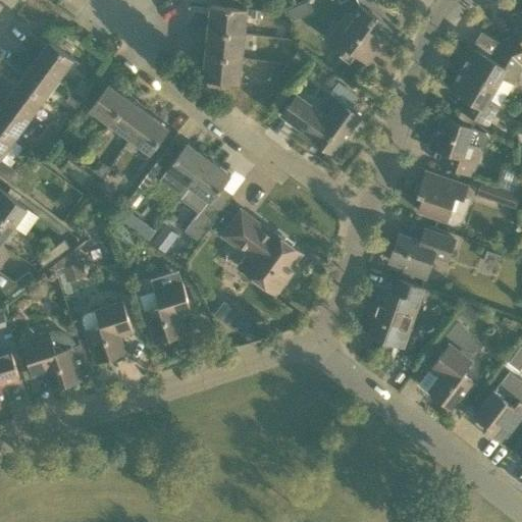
[(243,8),(244,0),(223,0),(223,6),(211,4),(203,79),(240,83),(248,8),(243,8)]
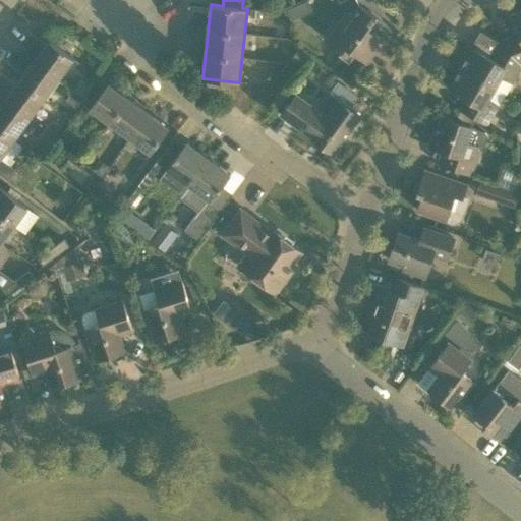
[(297,5),(287,9),(292,20),(302,16),(297,5)]
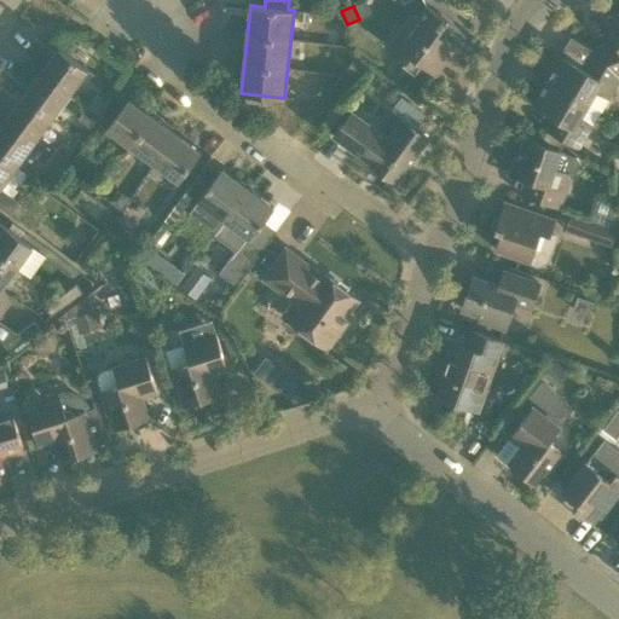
[(453,25),(427,6),(417,19),(411,15),(388,46),(412,65),(417,58),(437,73),(456,47),(444,39),(453,25)]
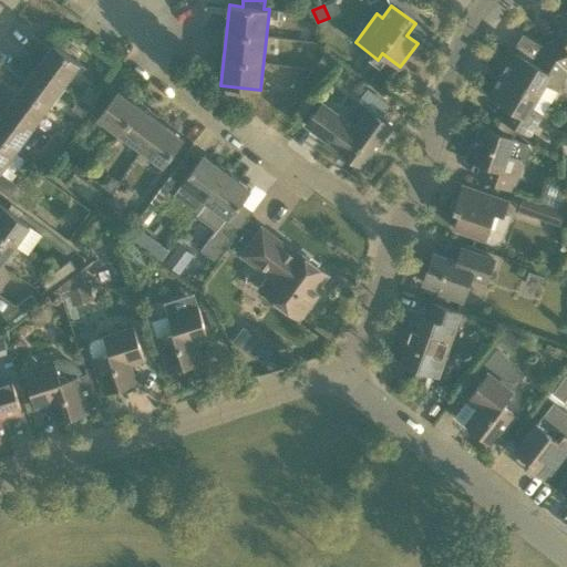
[(566,11),(555,17),(564,37),(545,44),(566,70),(566,11)]
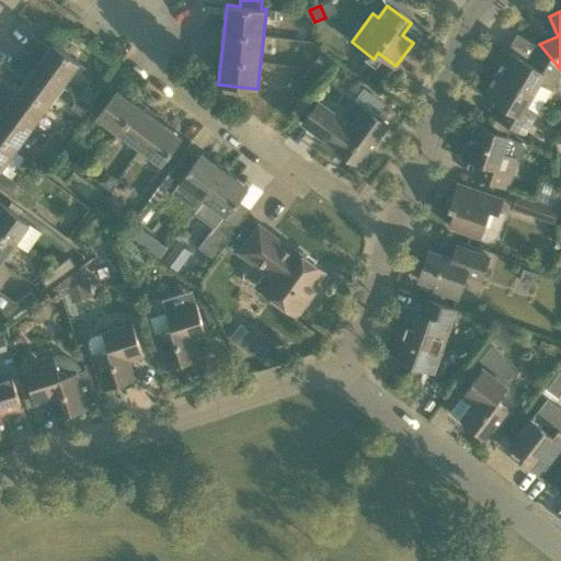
[(64,84),(79,64),(80,63),(54,44),(37,65),(64,84)]
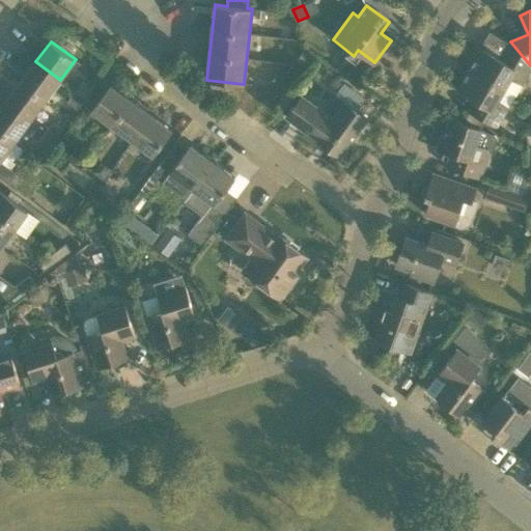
[(530,65),(510,42),(500,58),(482,48),(470,70),(506,90),(512,80),(523,86),(530,72),(530,65)]
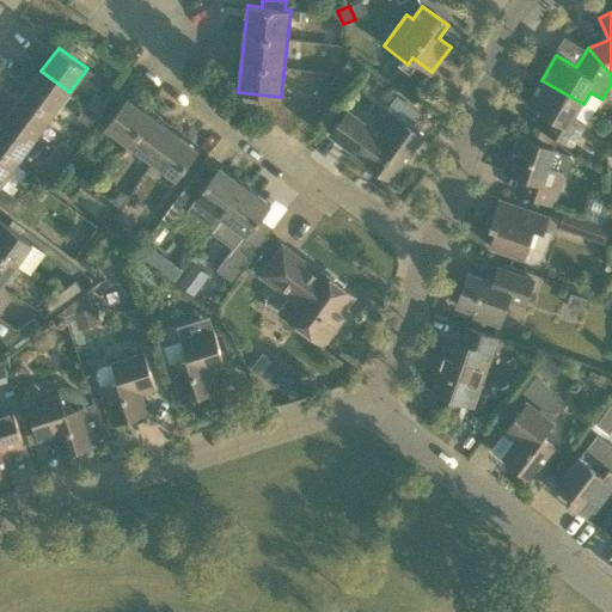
[(342,69),(356,80),(367,66),(352,55),(342,69)]
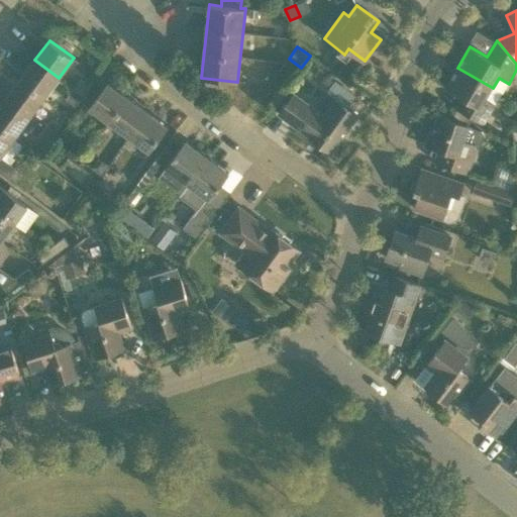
[(44,97),(59,78),(34,60),(20,80),(44,97)]
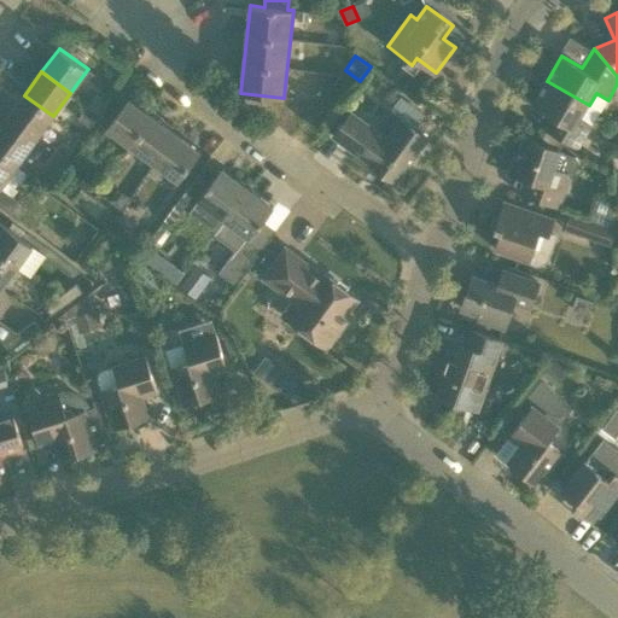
[(578,150),(594,126),(581,118),(589,105),(547,81),(532,105),(553,117),(546,129),(578,150)]
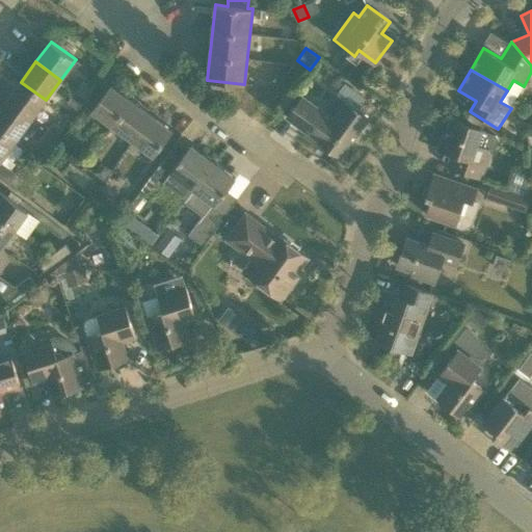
[(86,98),(94,88),(83,81),(76,90),(86,98)]
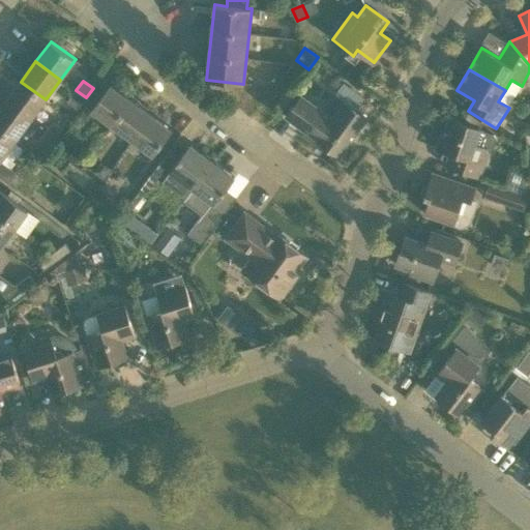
[(344,81),(334,94),(346,102),(355,110),(364,97),(344,81)]
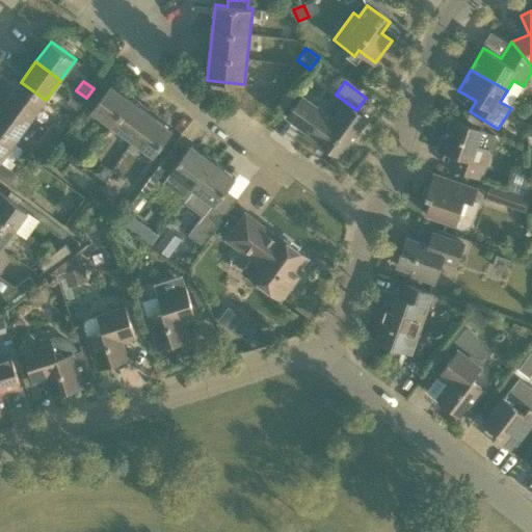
[(30,121),(46,100),(21,82),(5,102),(30,121)]
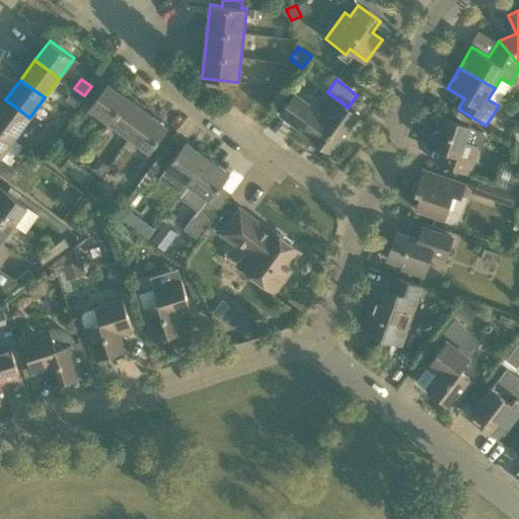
[(110,123),(128,98),(107,83),(90,107),(110,123)]
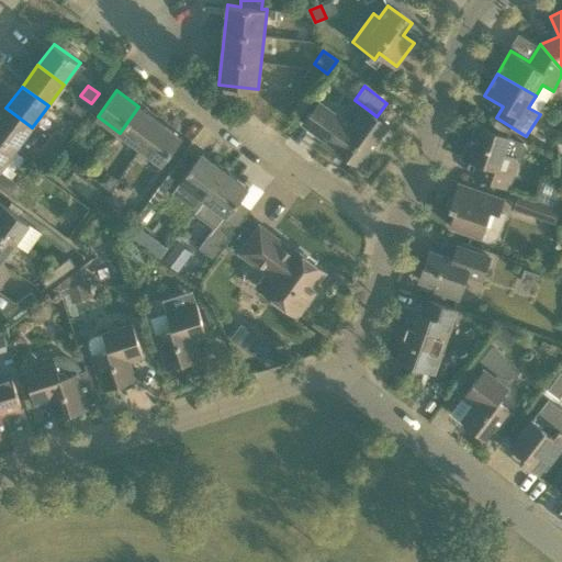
[(80,96),(75,103),(71,108),(81,115),(91,103),(80,96)]
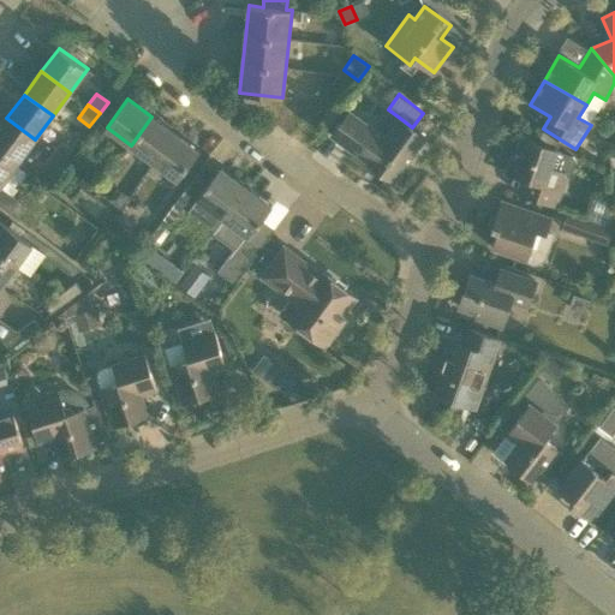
[(387,138),(350,111),(332,135),(393,181),(425,137),(412,127),(401,119),(387,138)]
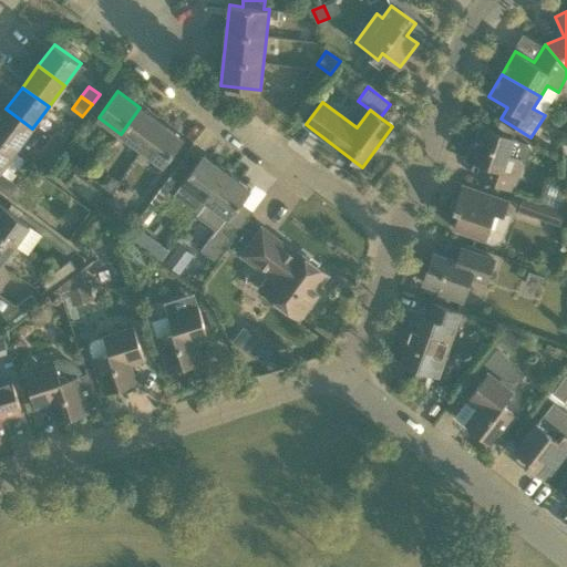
[(142,150),(162,123),(140,107),(121,134),(142,150)]
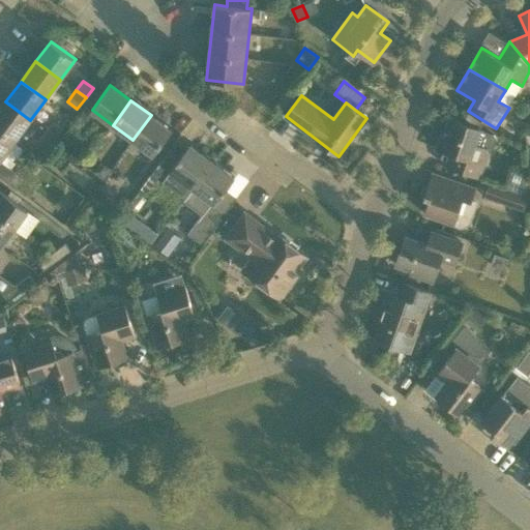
[(0,128),(16,140),(30,120),(5,101),(0,109),(0,128)]
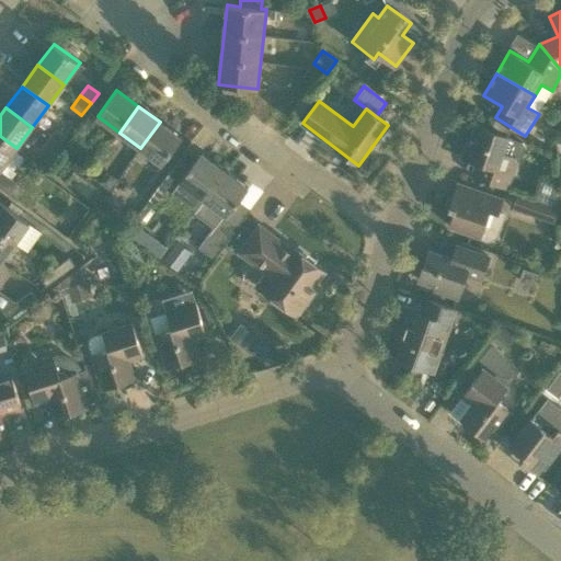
[(162,164),(182,138),(160,122),(140,148),(162,164)]
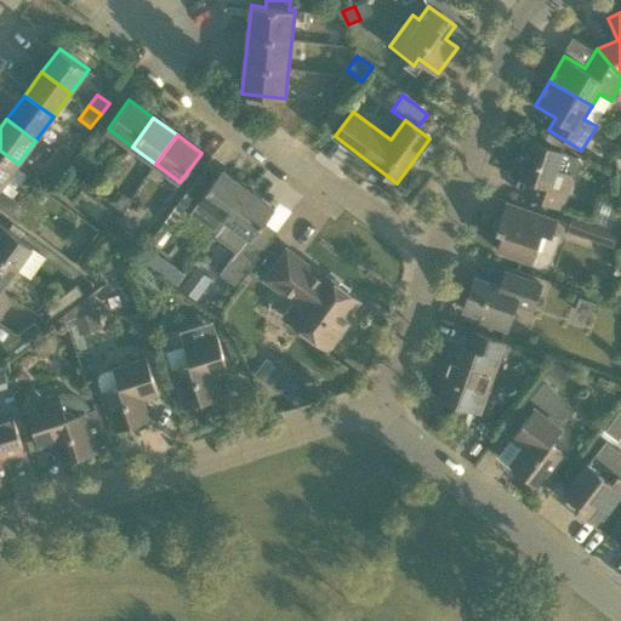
[(562,152),(527,140),(520,157),(518,155),(512,172),(537,182),(531,198),(560,209),(571,177),(576,180),(582,163),(579,158),(562,152)]
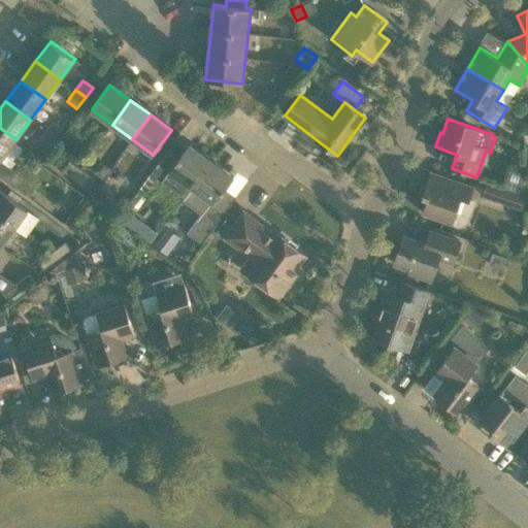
[(45,131),(56,138),(63,128),(54,121),(45,131)]
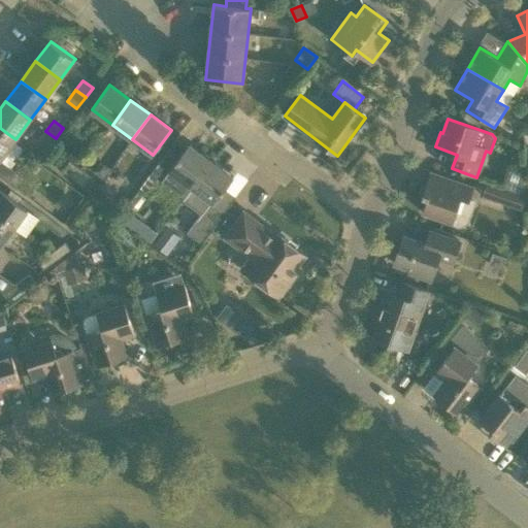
[(0,159),(0,160),(1,159),(15,139),(0,128),(0,159)]
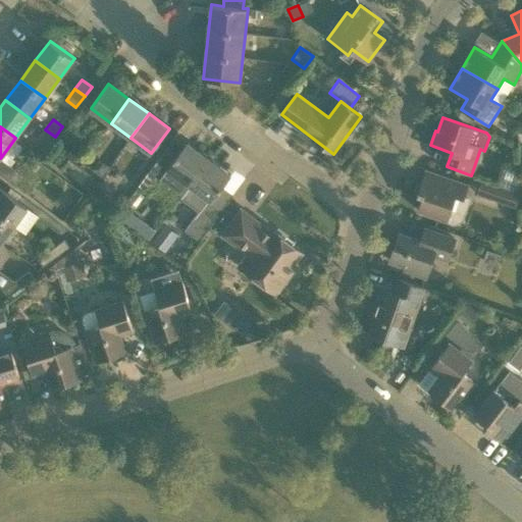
[(47,147),(55,137),(45,129),(38,140),(47,147)]
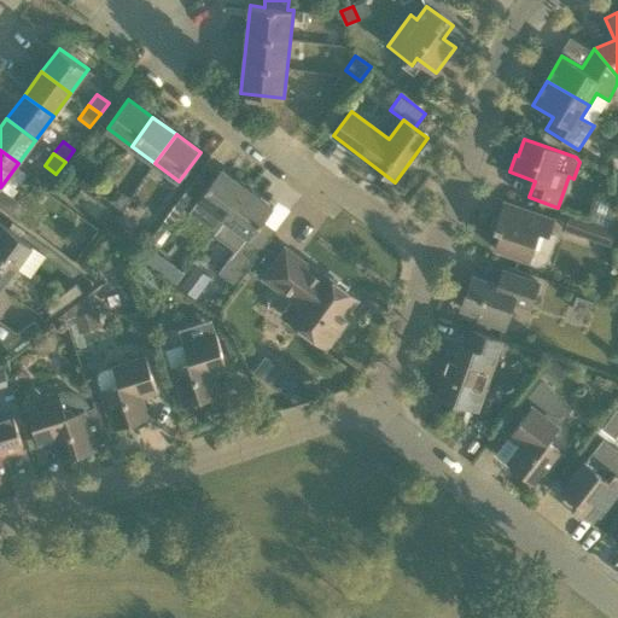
[(248,187),(222,168),(211,182),(199,173),(164,219),(173,226),(178,229),(191,213),(215,231),(248,187)]
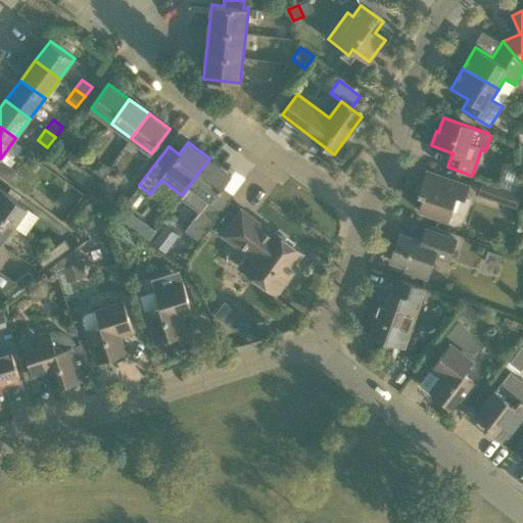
[(199,241),(234,194),(223,187),(232,175),(209,158),(182,195),(201,209),(187,232),(199,241)]
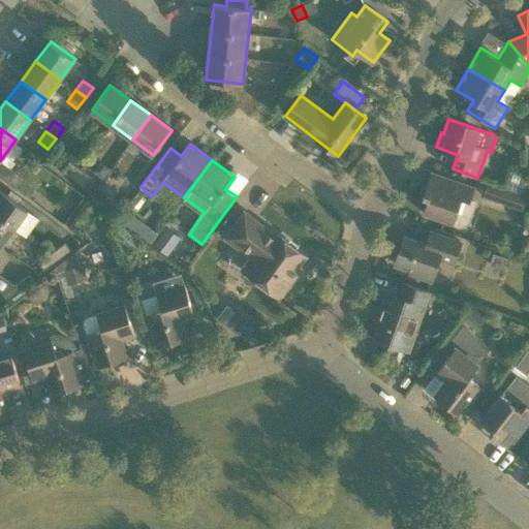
[(73,179),(81,168),(70,161),(63,170),(73,179)]
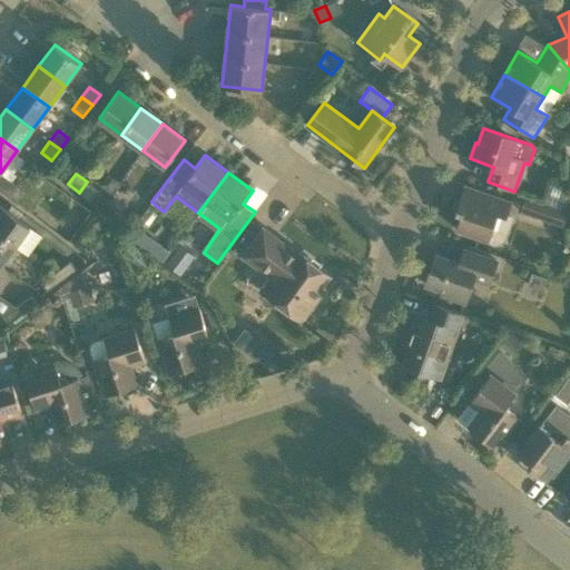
[(102,176),(97,184),(111,194),(119,182),(118,182),(111,176),(102,176)]
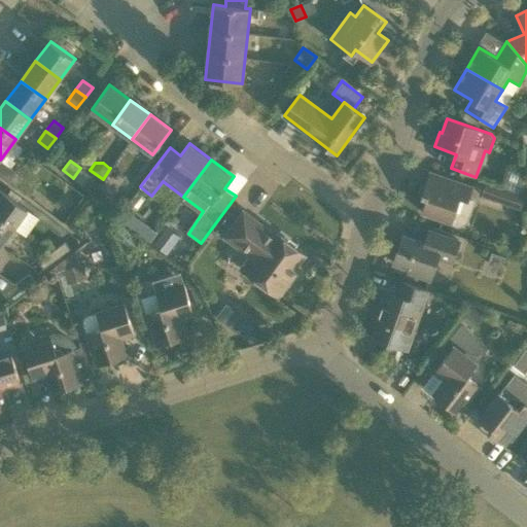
[(83,185),(91,176),(80,168),(73,178),(83,185)]
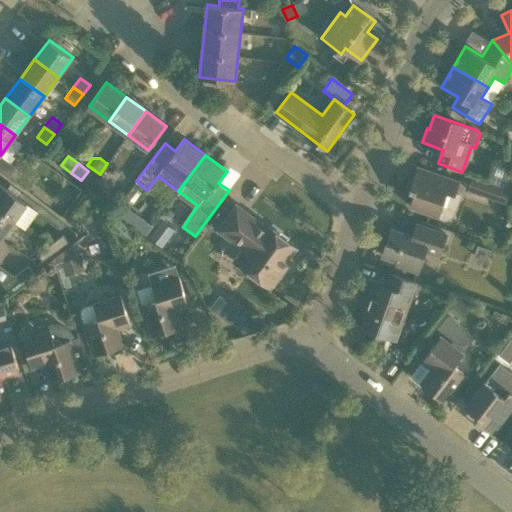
[(17,183),(24,173),(15,166),(7,176),(17,183)]
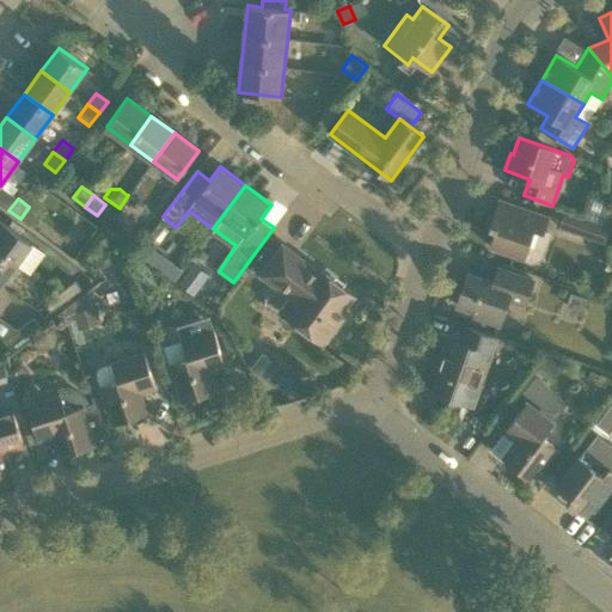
[(531,259),(536,259),(539,257),(543,254),(550,234),(544,233),(550,218),(499,200),(489,227),(495,230),(490,245),(531,259)]
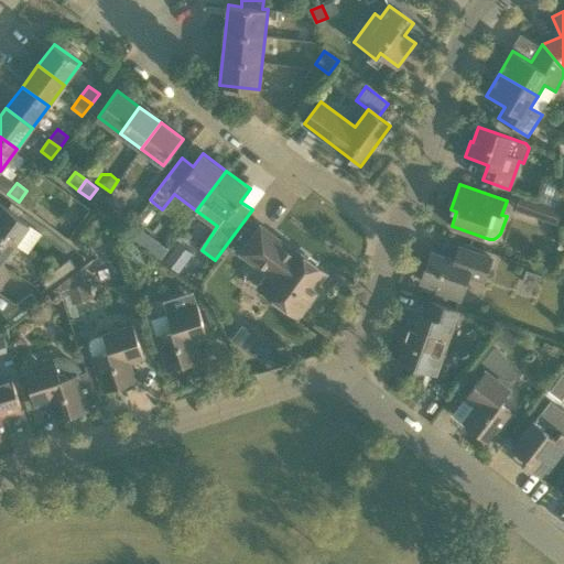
[(557,224),(563,209),(521,194),(516,208),(557,224)]
